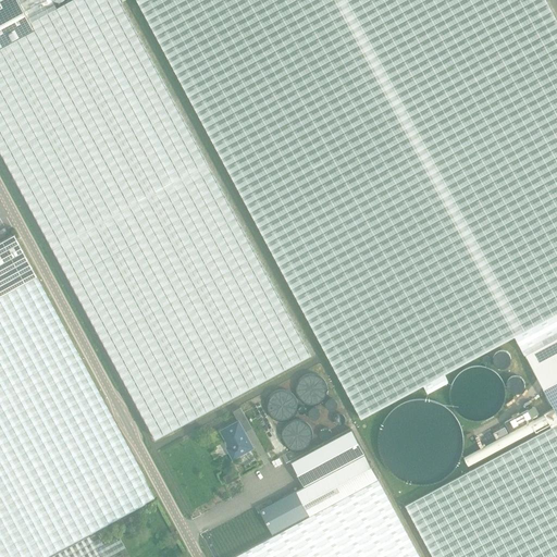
[(0,151),(156,440),(234,398),(312,356),(120,0),(73,0),(58,9),(52,0),(0,0),(0,3),(1,5),(0,7),(0,151)]
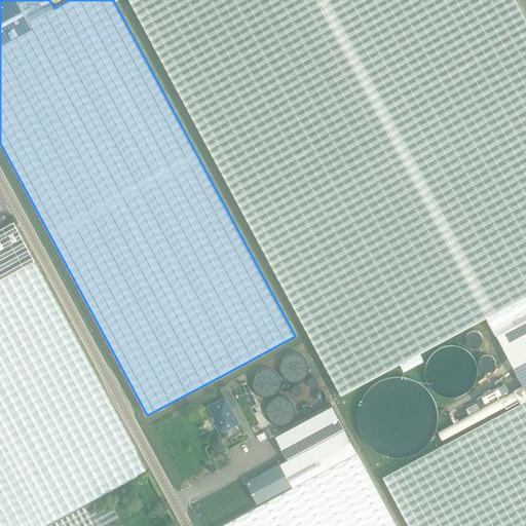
[(521,404),(382,478),(408,525),(525,525),(525,19),(516,0),(129,0),(341,396),(401,364),(405,371),(423,361),(419,353),(486,317),(496,335),(523,385),(514,390),(521,404)]
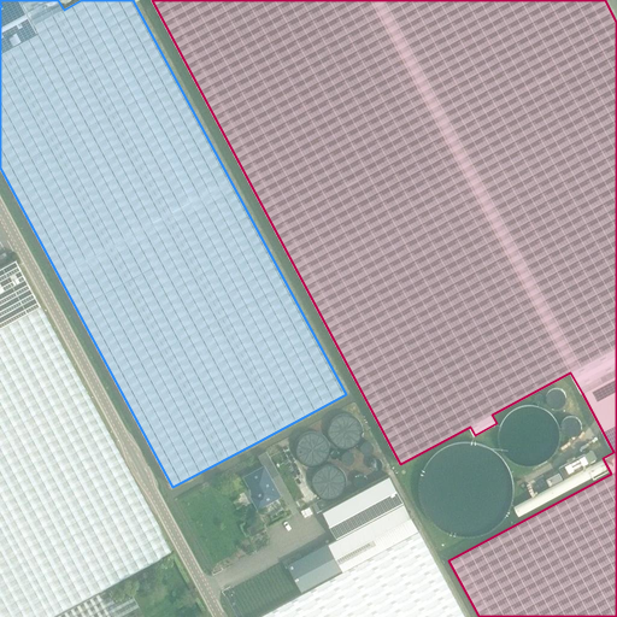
[(0,616),(50,616),(171,552),(13,259),(13,260),(0,266),(0,616)]
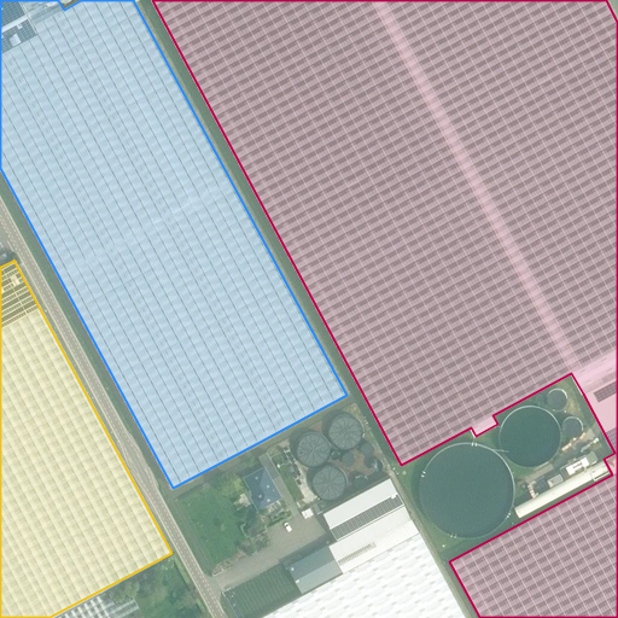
[(570,407),(570,403),(570,401),(567,397),(565,395),(563,394),(559,392),(555,394),(553,395),(551,397),(548,400),(548,403),(548,407),(551,410),(553,413),(555,414),(559,414),(563,414),(565,413),(567,410),(570,407)]
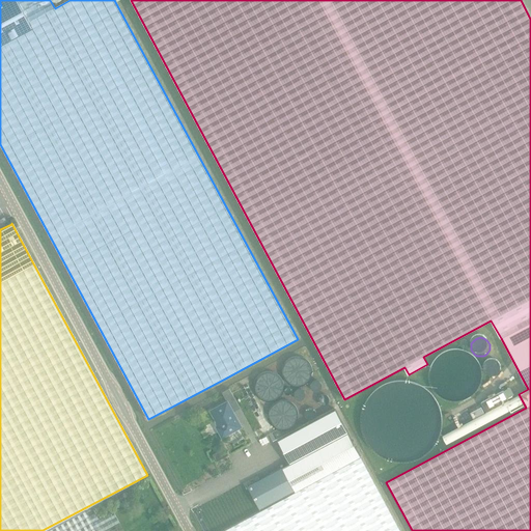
[(481,385),(482,380),(481,374),(480,369),(478,365),(475,361),(471,358),(467,355),(463,354),(457,353),(452,353),(447,354),(443,355),(439,358),(435,361),(431,365),(429,369),(428,374),(428,380),(428,384),(429,389),(431,393),(435,397),(439,400),(443,403),(447,406),(452,407),(457,407),(463,406),(467,403),(471,400),(475,397),(478,393),(480,389),(481,385)]
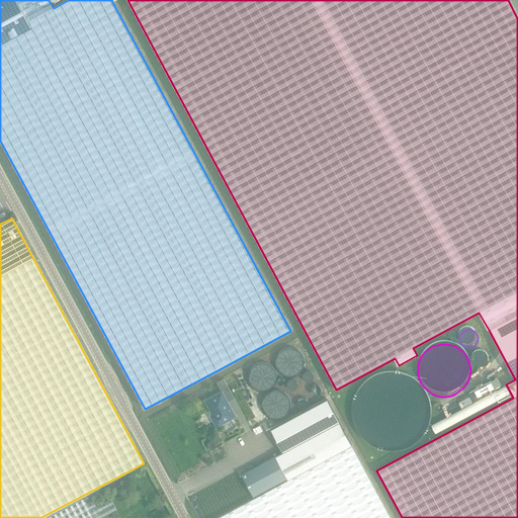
[(488,366),(489,363),(488,360),(487,358),(484,356),(482,356),(479,356),(477,357),(475,359),(473,362),(473,365),(475,367),(477,369),(479,370),(482,371),(484,370),(487,368),(488,366)]
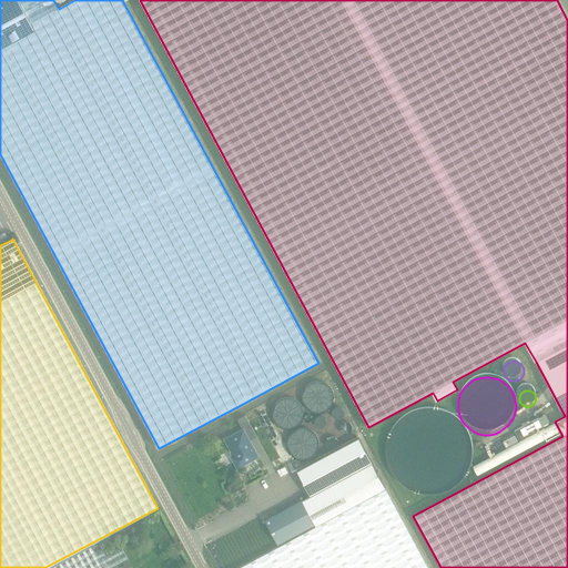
[(472,458),(472,452),(472,446),(470,439),(468,434),(465,428),(462,424),(458,419),(453,415),(448,413),(443,409),(436,408),(430,407),(424,407),(418,408),(413,409),(407,413),(402,415),(397,419),(393,424),(389,428),(386,434),(384,439),(383,446),(383,452),(383,458),(384,464),(386,469),(389,475),(393,479),(397,484),(402,488),(407,492),(413,494),(418,495),(424,496),(430,496),(436,495),(443,494),(448,492),(453,488),(458,484),(462,479),(465,475),(468,469),(470,464),(472,458)]
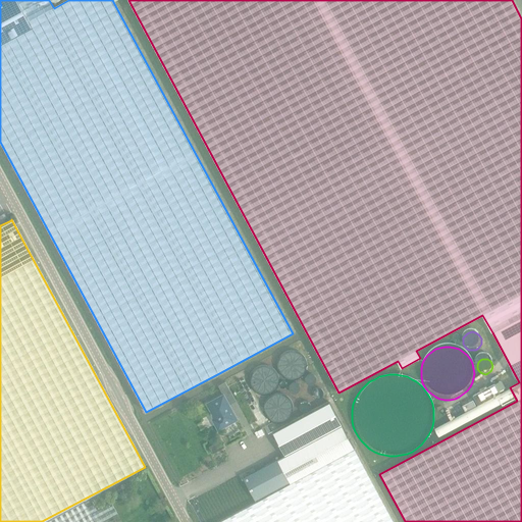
[(225,382),(218,386),(223,395),(230,390),(225,382)]
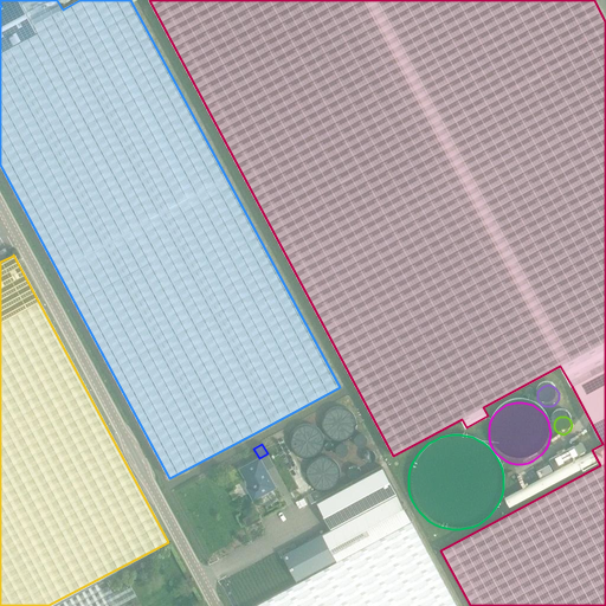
[(575,446),(549,459),(555,470),(580,457),(575,446)]
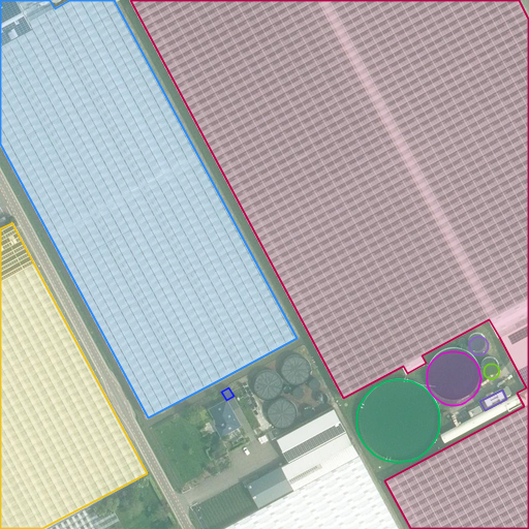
[(226,401),(210,410),(218,425),(216,426),(217,428),(217,430),(217,431),(218,432),(219,433),(220,434),(221,436),(240,426),(226,401)]
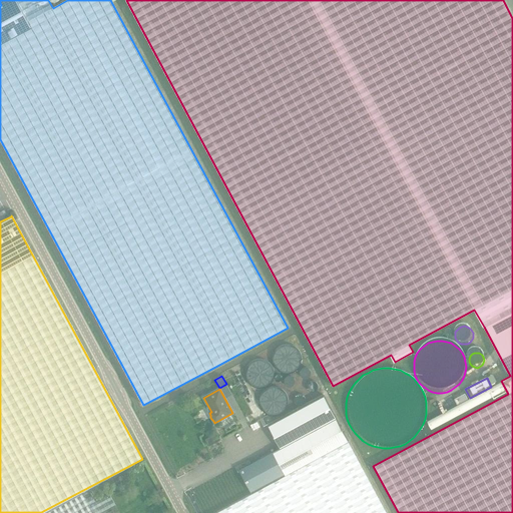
[(468,399),(465,394),(455,400),(457,405),(468,399)]
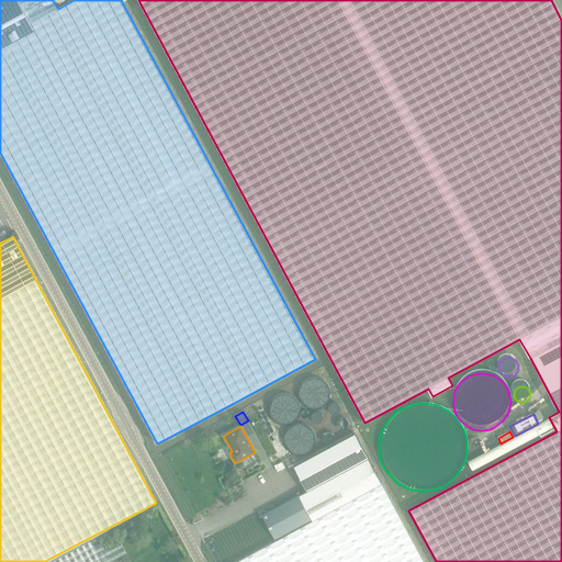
[(276,541),(236,561),(423,561),(382,484),(368,459),(355,434),(293,467),(306,492),(268,513),(261,516),(276,541)]
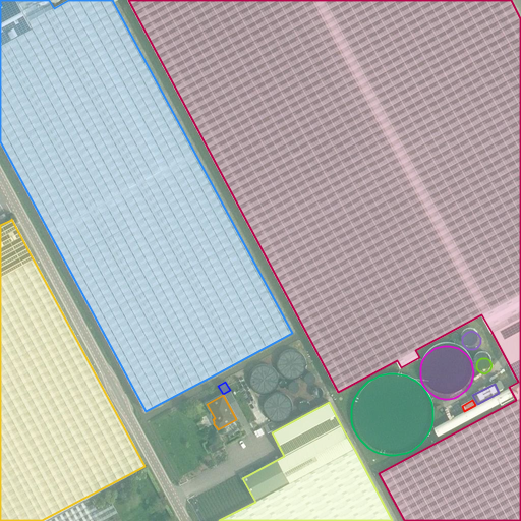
[(100,520),(117,512),(110,501),(89,513),(82,502),(47,520),(100,520)]
